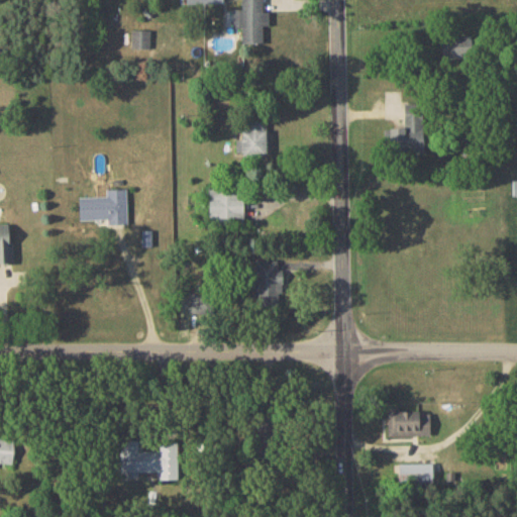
[(269,24),(269,11),(263,11),(262,0),(240,0),(241,8),(232,8),(232,27),(240,26),(241,43),(263,43),(262,24),(269,24)]
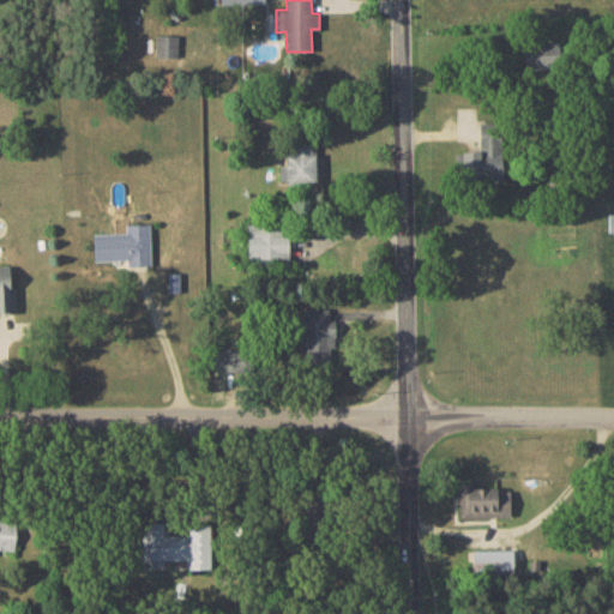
[(178,58),(178,35),(156,35),(155,58),(178,58)]
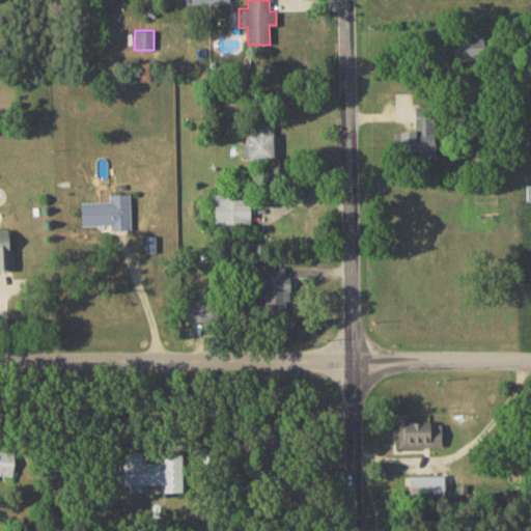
[(453,37),(454,59),(484,58),(483,36),(453,37)]
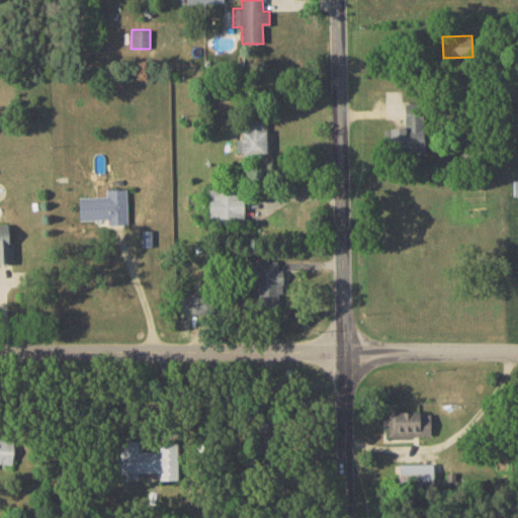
[(244,154),(272,153),(271,131),(266,131),(266,116),(243,117),(244,154)]
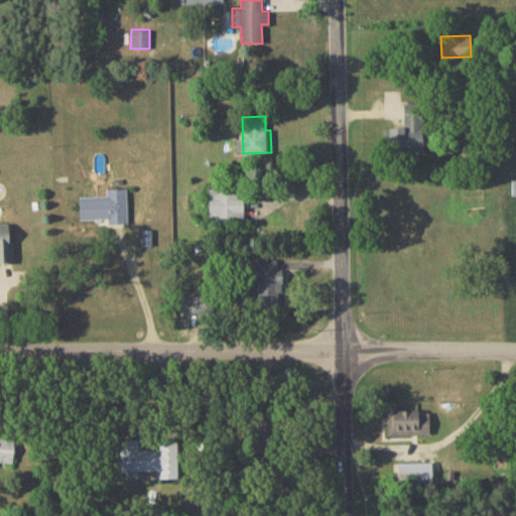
[(404,126),(389,127),(389,152),(421,152),(421,131),(404,131),(404,126)]
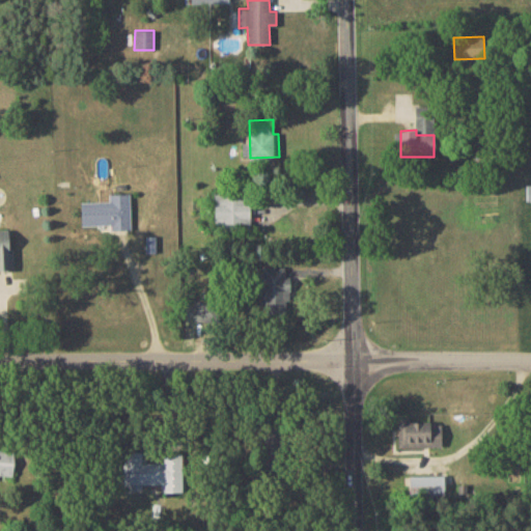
[(215,226),(250,226),(250,201),(243,201),(243,192),(214,192),(215,226)]
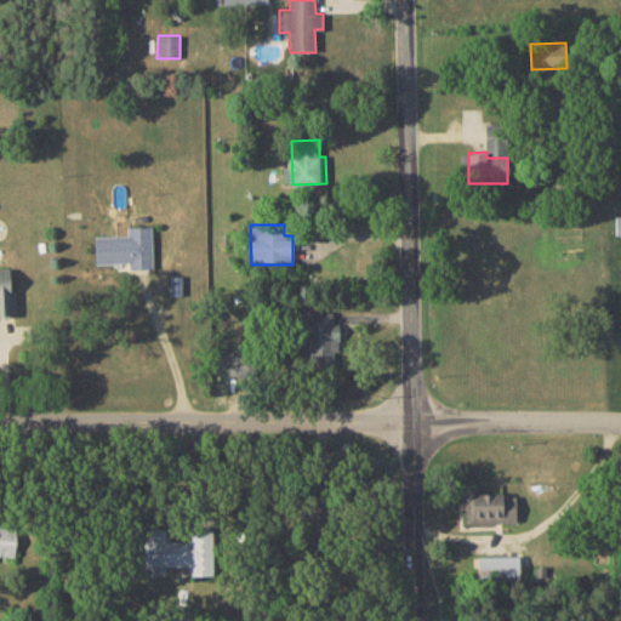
[(127,234),(93,235),(95,263),(129,262),(129,268),(153,268),(152,226),(127,227),(127,234)]
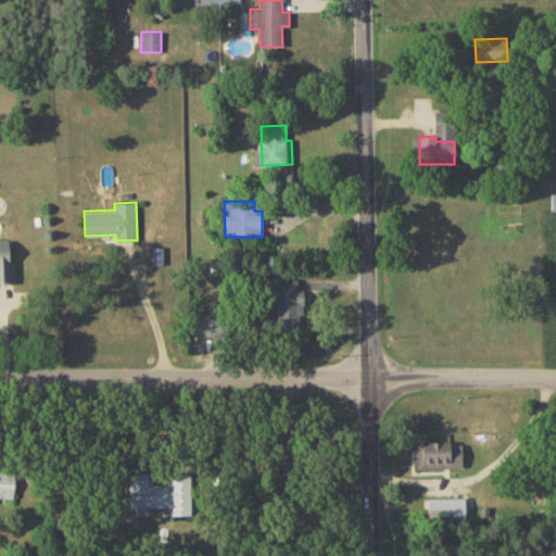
[(298,279),(274,279),(275,327),(302,326),(301,290),(298,290),(298,279)]
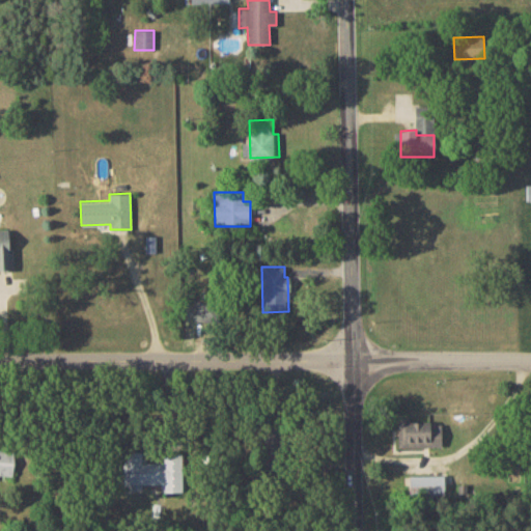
[(212,303),(193,303),(193,318),(212,319),(212,303)]
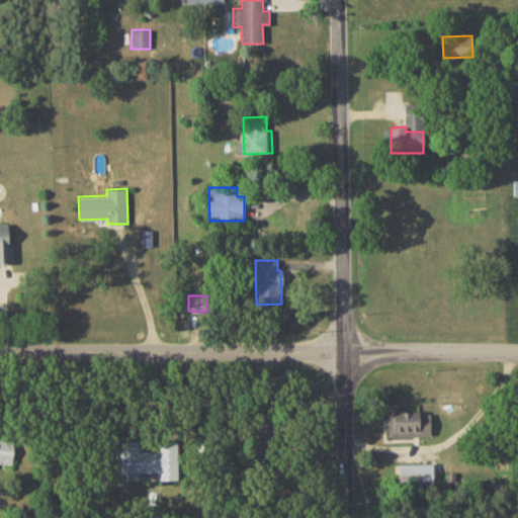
[(397,412),(397,406),(387,406),(389,436),(430,435),(430,412),(397,412)]
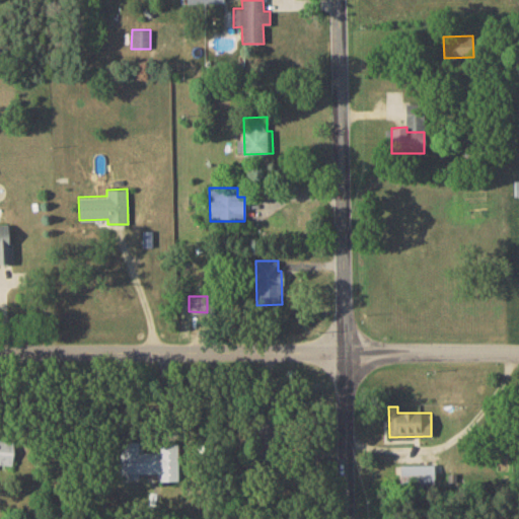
[(177,443),(158,443),(158,451),(139,452),(138,441),(118,442),(119,473),(157,472),(157,480),(177,480),(177,443)]
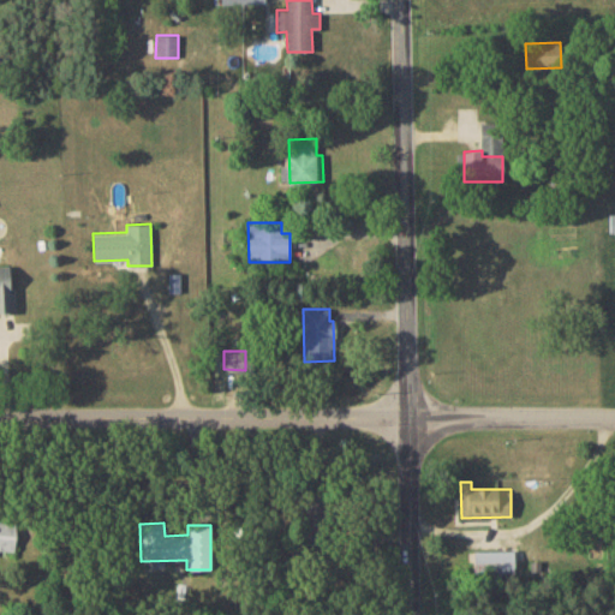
[(514,549),(473,550),(475,574),(514,574),(514,549)]
